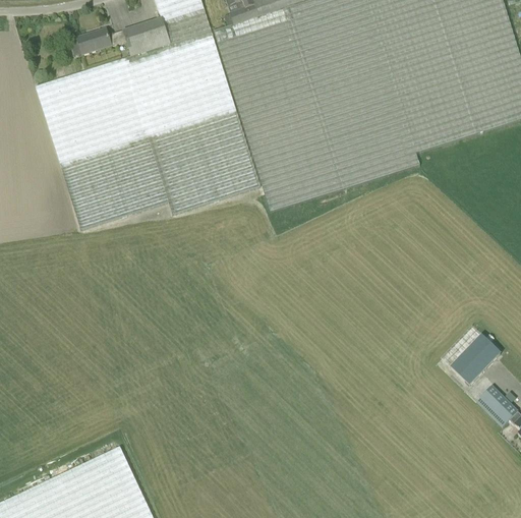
[(172,214),(261,186),(200,0),(156,0),(161,17),(108,35),(106,29),(91,33),(92,35),(88,36),(88,34),(77,38),(82,54),(111,45),(111,46),(126,41),(131,56),(36,87),(81,229),(169,202),(172,214)]
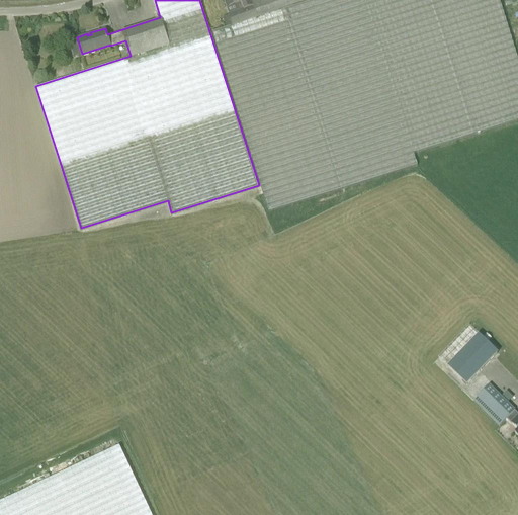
[(251,0),(257,15),(233,24),(226,26),(212,30),(268,210),(418,164),(414,152),(516,119),(517,118),(517,58),(500,0),(251,0)]
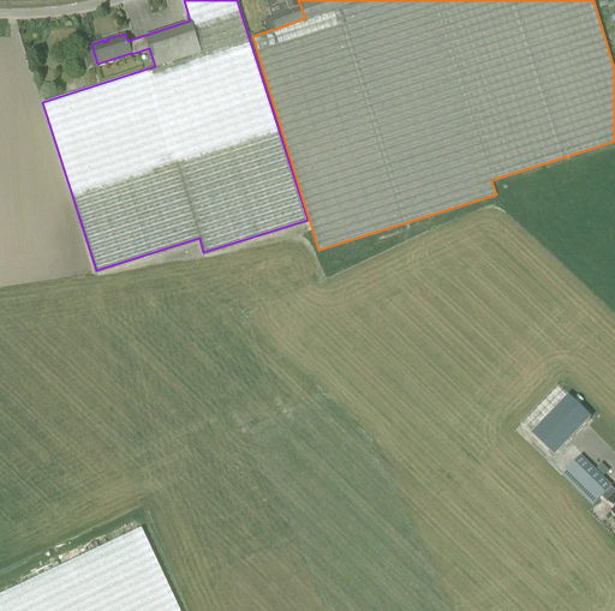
[(267,0),(269,6),(272,6),(279,3),(282,11),(273,15),(273,16),(272,16),(276,29),(305,18),(298,0),(267,0)]
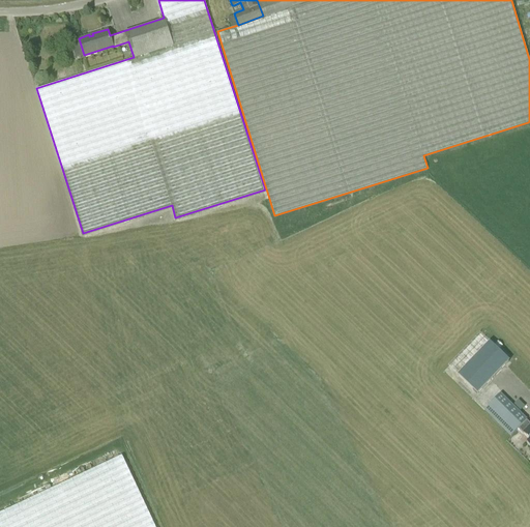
[(234,13),(228,16),(231,27),(238,25),(234,13)]
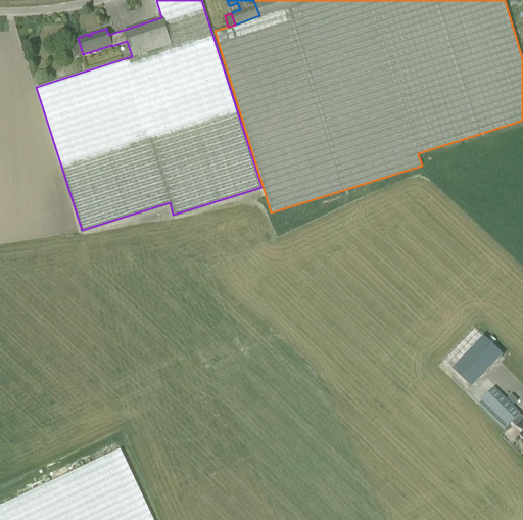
[(496,339),(491,335),(487,338),(492,343),(496,339)]
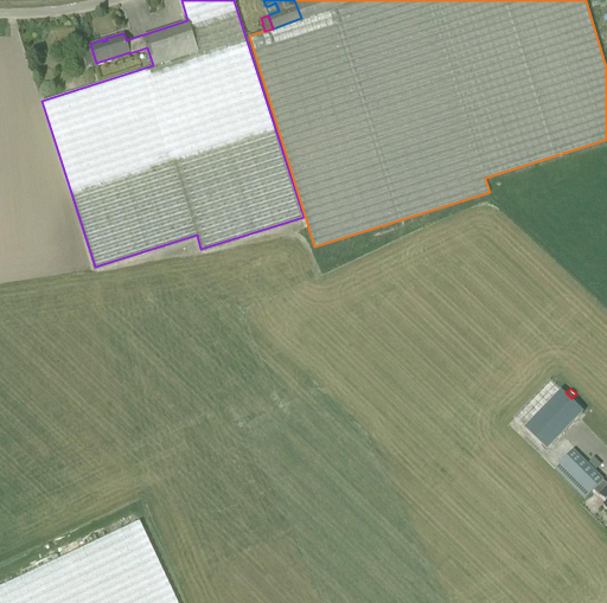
[(525,428),(548,449),(583,411),(561,390),(525,428)]
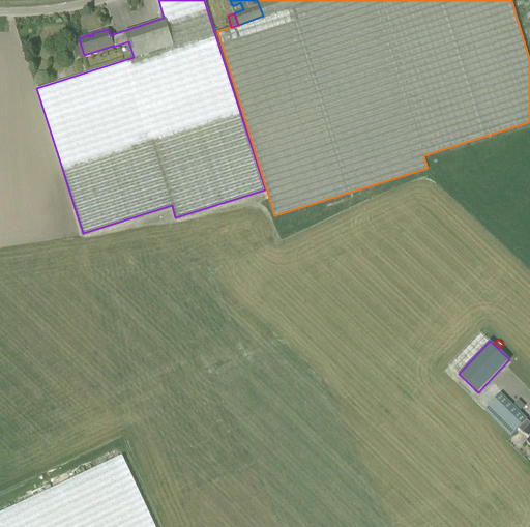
[(500,391),(484,408),(511,434),(519,427),(523,431),(529,437),(529,438),(527,441),(529,444),(529,421),(527,418),(513,405),(500,391)]
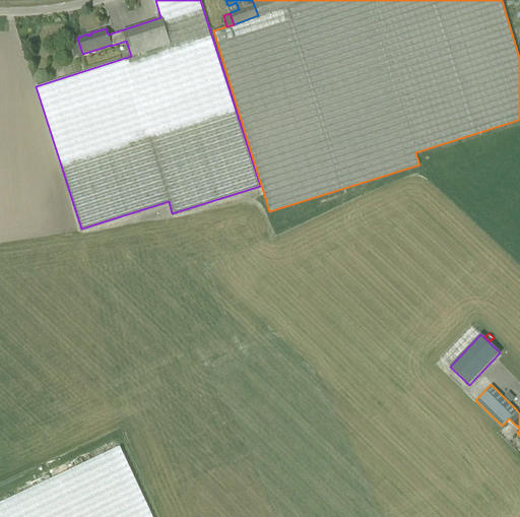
[(509,390),(504,394),(509,401),(514,397),(509,390)]
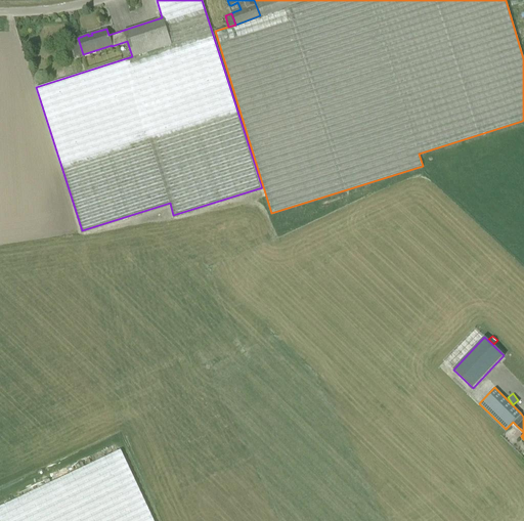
[(155,520),(154,520),(121,448),(0,504),(0,520),(155,520)]
